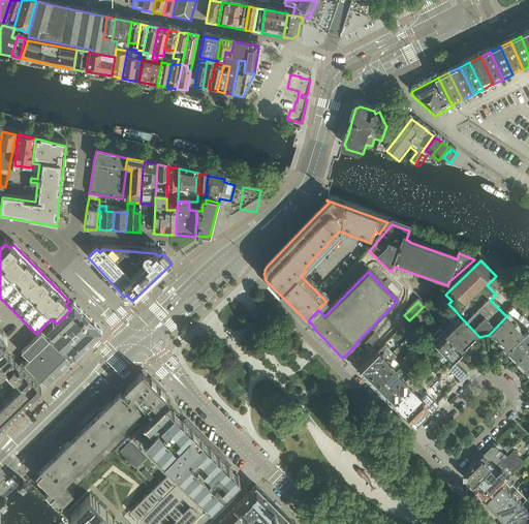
[(57,324),(42,337),(60,355),(60,353),(71,364),(74,362),(75,360),(80,356),(82,355),(94,342),(96,341),(96,340),(100,337),(102,335),(100,333),(100,334),(95,329),(96,329),(94,327),(92,326),(90,324),(89,322),(86,319),(85,318),(83,316),(82,314),(80,312),(80,313),(75,308),(73,306),(70,310),(57,324)]
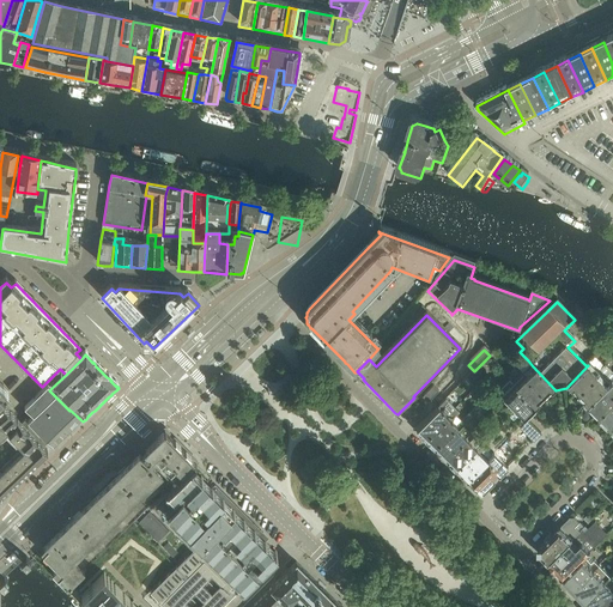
[(528,360),(517,371),(522,377),(523,376),(545,399),(554,389),(533,366),(528,360)]
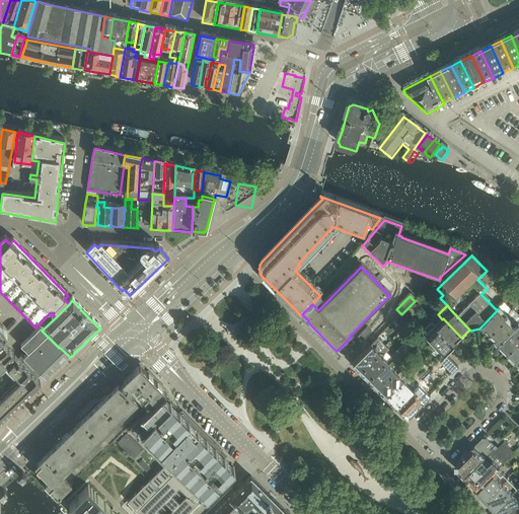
[(498,309),(479,328),(489,337),(512,313),(512,312),(511,313),(503,305),(499,310),(498,309)]
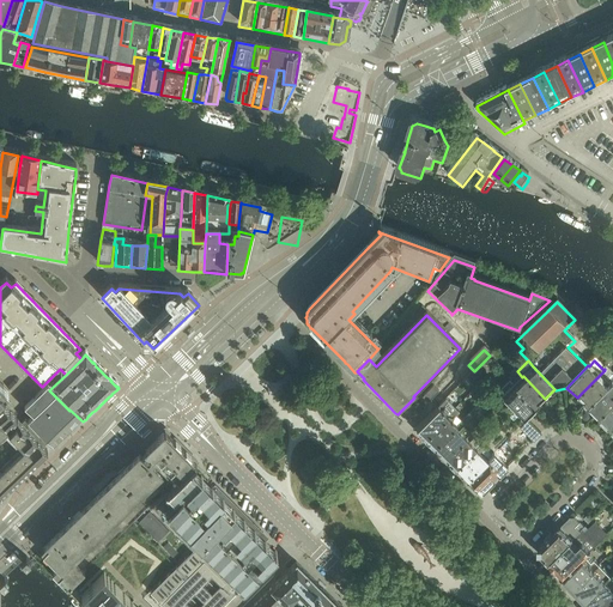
[(612,377),(605,370),(577,398),(587,408),(612,383),(611,383),(612,380),(612,377)]
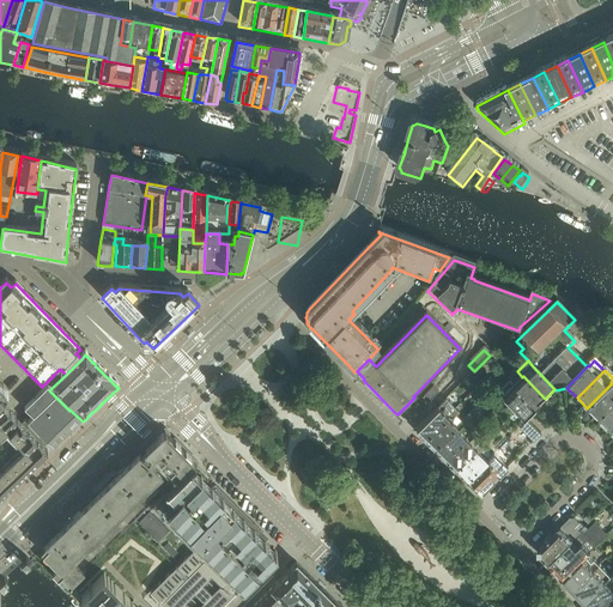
[(522,377),(513,387),(534,408),(544,399),(545,399),(523,376),(522,377)]
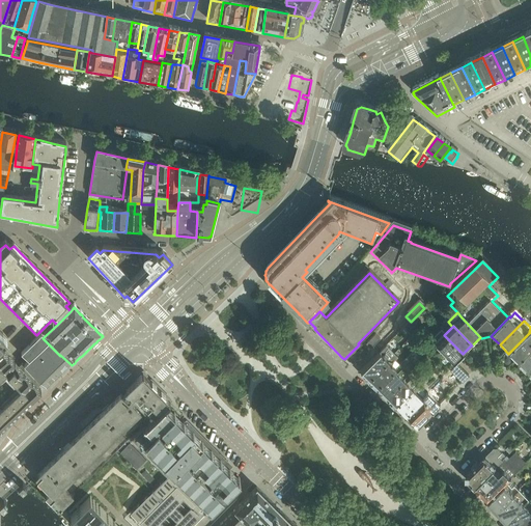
[(295,337),(284,328),(279,334),(288,343),(295,337)]
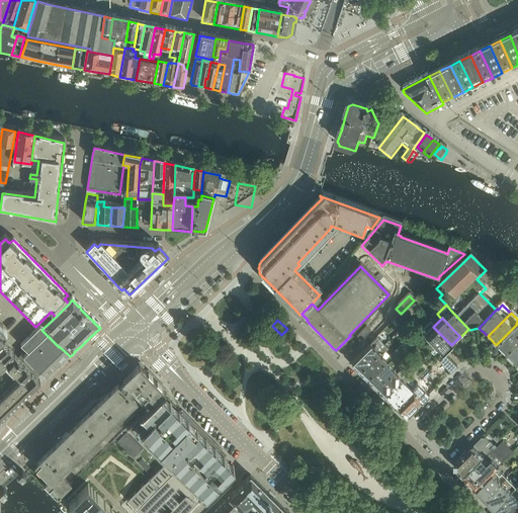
[(496,345),(505,354),(517,340),(517,325),(517,324),(496,345)]
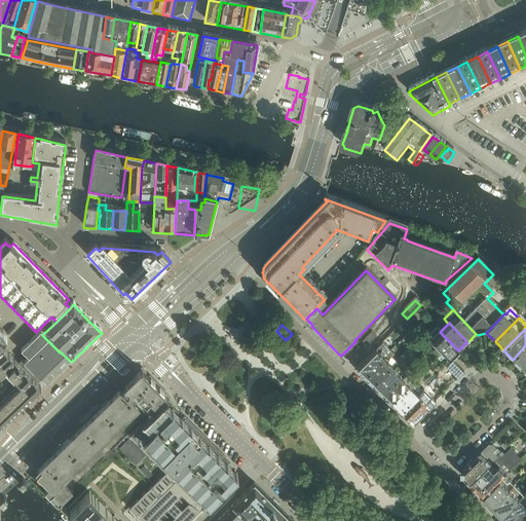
[(440,332),(429,342),(448,361),(458,350),(440,332)]
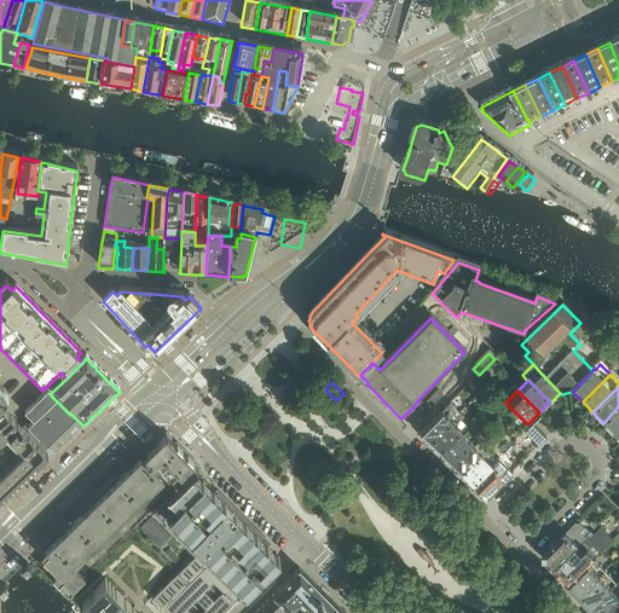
[(50,394),(48,393),(25,416),(34,426),(29,431),(51,455),(52,456),(53,458),(85,428),(84,426),(70,414),(70,415),(50,394)]
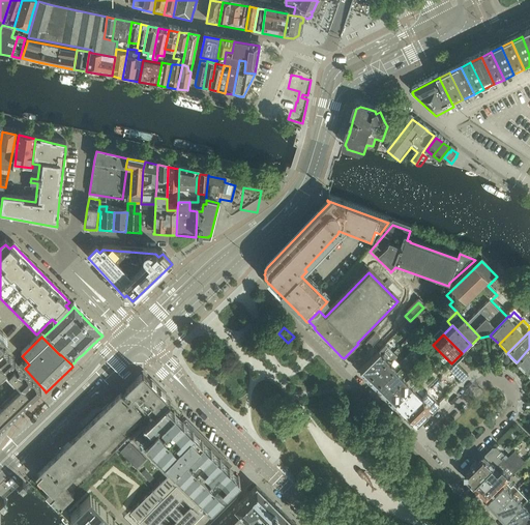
[(365,347),(370,352),(379,343),(375,338),(365,347)]
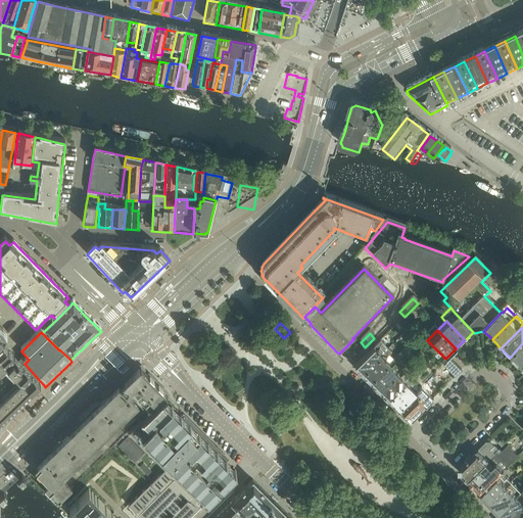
[(522,343),(510,358),(519,366),(522,362),(522,343)]
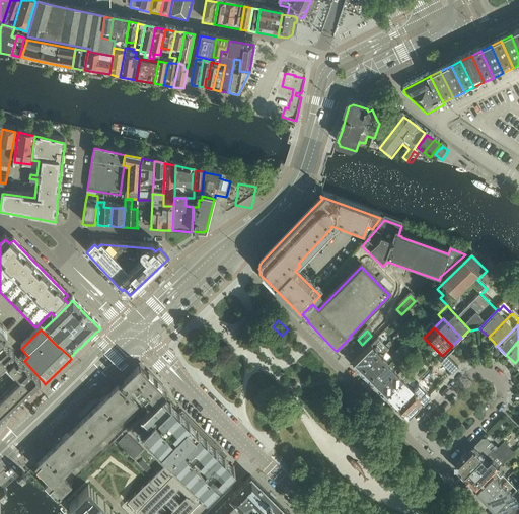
[(353,367),(361,375),(385,350),(377,342),(353,367)]
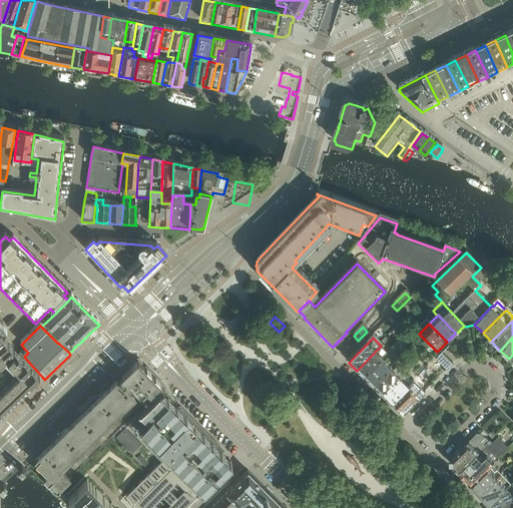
[(0,345),(0,419),(40,382),(3,343),(0,345)]
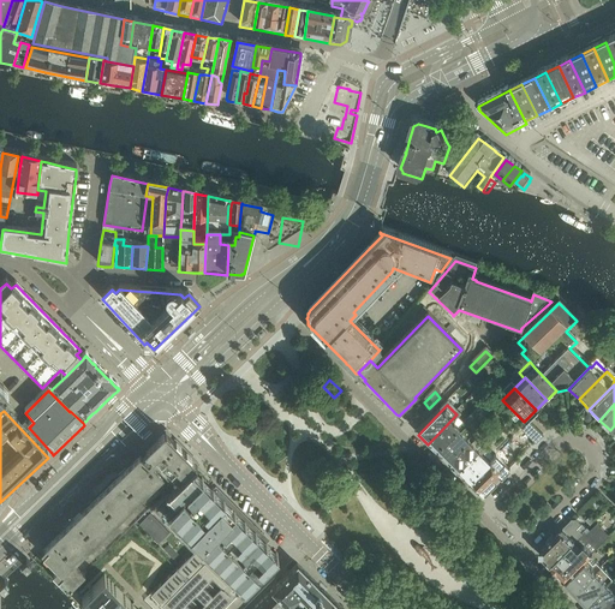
[(464,427),(459,430),(460,431),(458,434),(457,434),(436,454),(441,457),(448,464),(467,443),(476,435),(472,431),(485,418),(478,412),(464,427)]
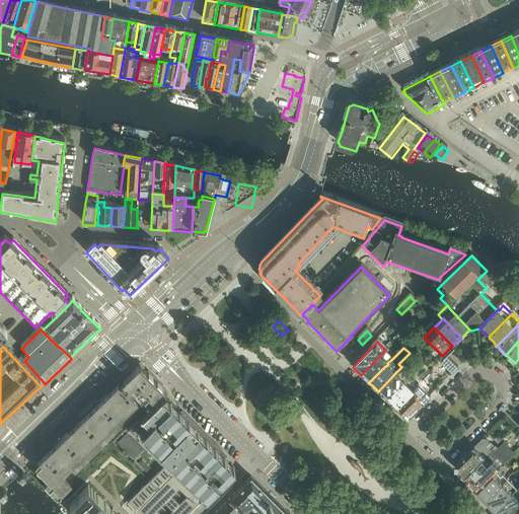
[(361,375),(368,383),(385,366),(386,366),(388,364),(387,363),(391,360),(386,356),(388,354),(385,350),(361,375)]
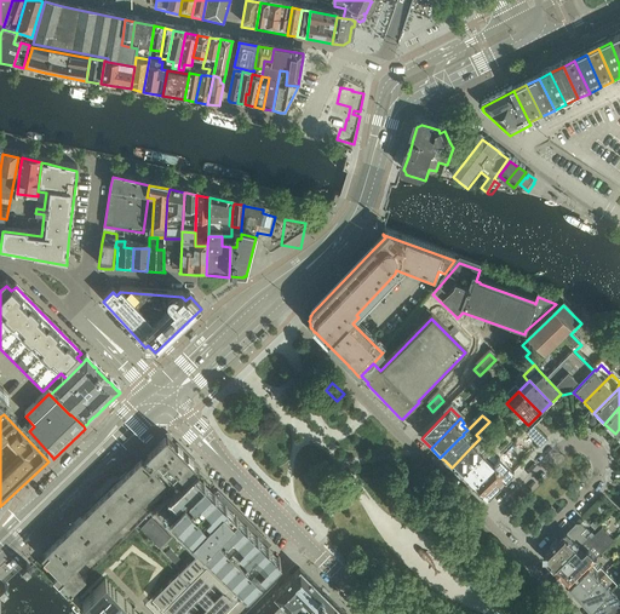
[(533,430),(526,437),(539,452),(546,445),(533,430)]
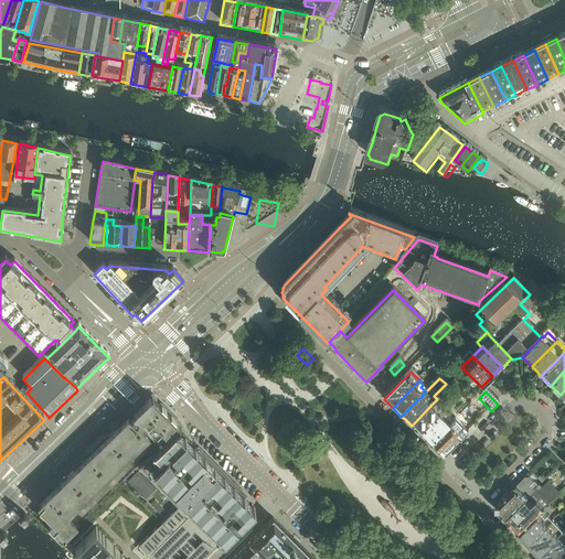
[(129,421),(39,508),(40,509),(39,511),(40,512),(48,518),(43,523),(45,526),(64,545),(80,529),(76,526),(156,448),(156,449),(162,443),(164,445),(170,440),(176,436),(177,434),(181,430),(180,429),(179,428),(160,408),(158,406),(157,405),(156,404),(153,402),(152,400),(141,411),(140,412),(138,415),(135,417),(134,419),(136,420),(131,425),(129,422),(129,421)]
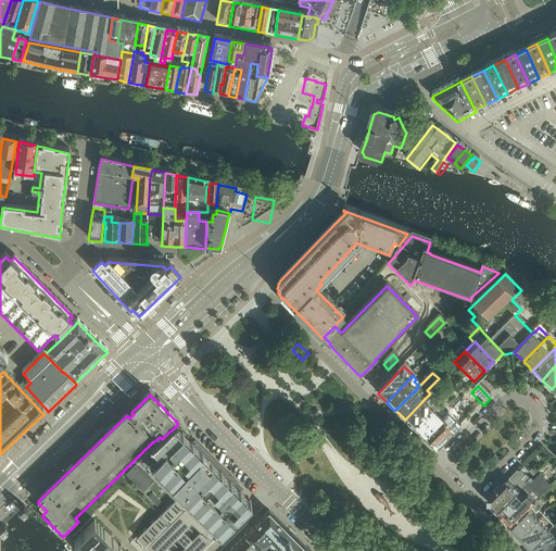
[(422,401),(405,420),(407,423),(414,430),(432,412),(422,401)]
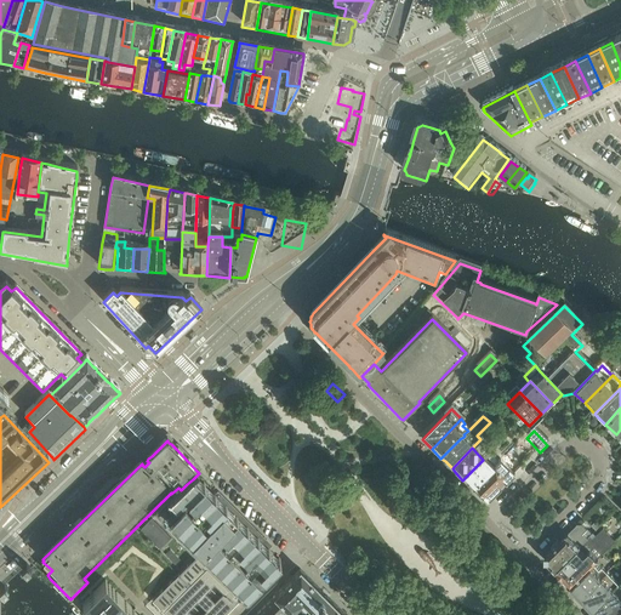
[(462,480),(474,491),(499,466),(491,459),(486,462),(483,460),(462,480)]
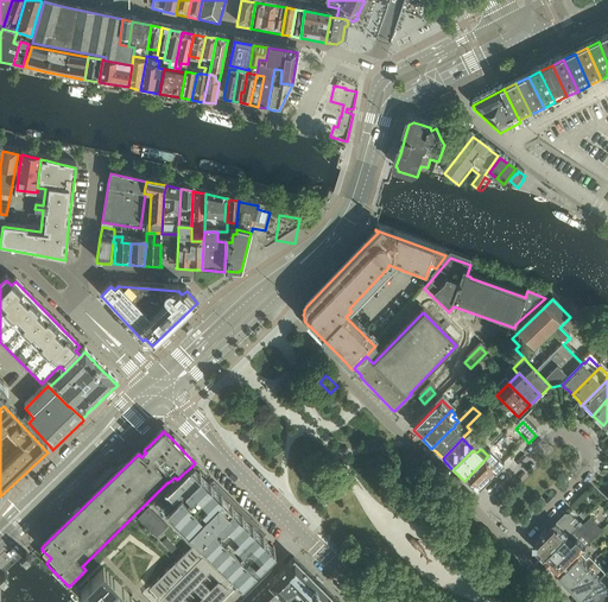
[(488,456),(464,481),(475,493),(479,493),(504,468),(491,455),(488,456)]
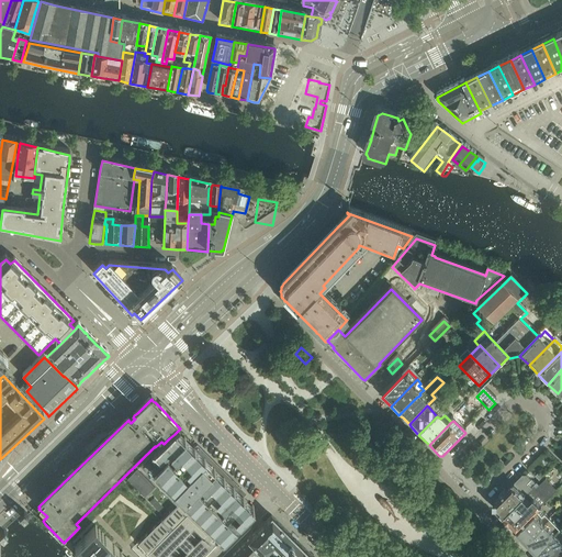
[(164,444),(122,485),(161,524),(138,547),(135,550),(132,553),(135,556),(209,556),(214,552),(215,550),(217,547),(248,517),(253,512),(254,512),(254,511),(253,510),(251,510),(251,509),(244,502),(243,500),(234,492),(233,490),(224,482),(223,481),(215,472),(213,471),(205,463),(203,461),(195,453),(194,452),(186,443),(184,442),(176,434),(176,433),(175,434),(169,438),(164,444)]
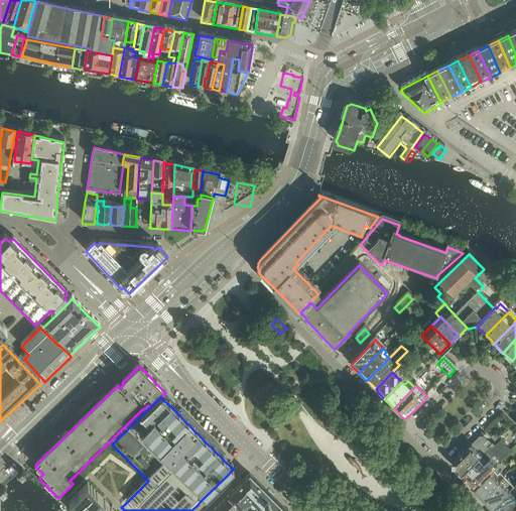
[(455,469),(464,478),(492,449),(484,439),(481,439),(455,466),(455,469)]
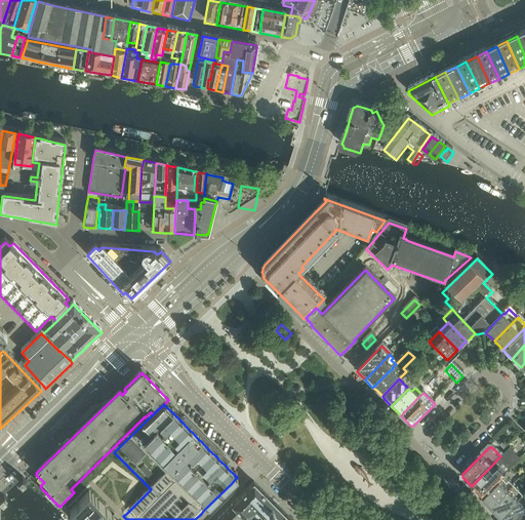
[(500,456),(472,486),(484,498),(505,479),(507,477),(521,463),(511,451),(505,457),(502,455),(501,456),(500,456)]
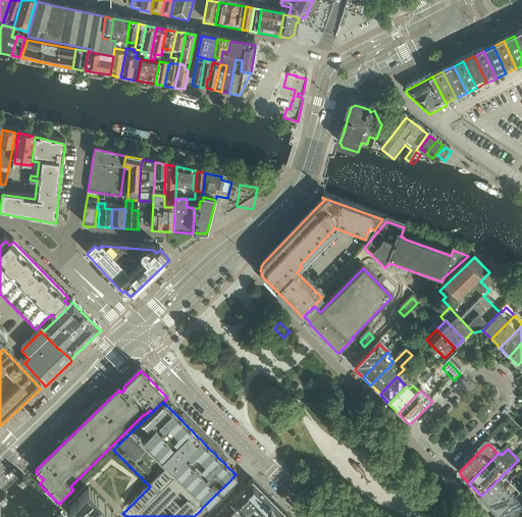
[(481,496),(491,506),(511,485),(502,476),(481,496)]
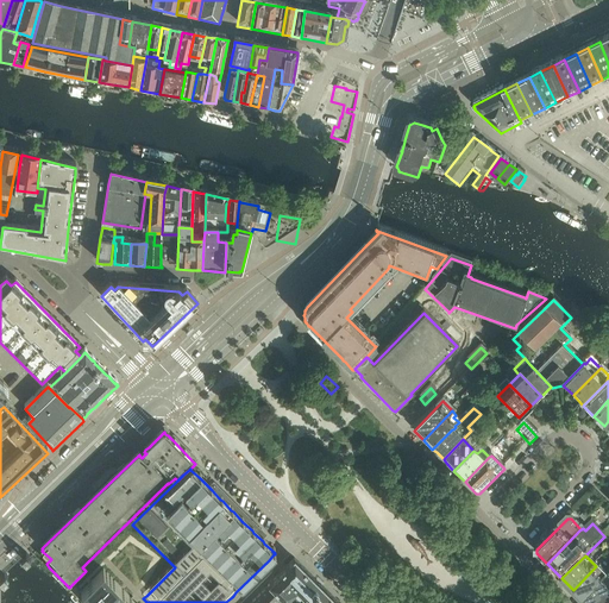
[(281,602),(282,601),(283,602),(287,602),(294,596),(299,602),(302,600),(305,602),(333,602),(294,563),(269,589),(270,589),(256,602),(281,602)]
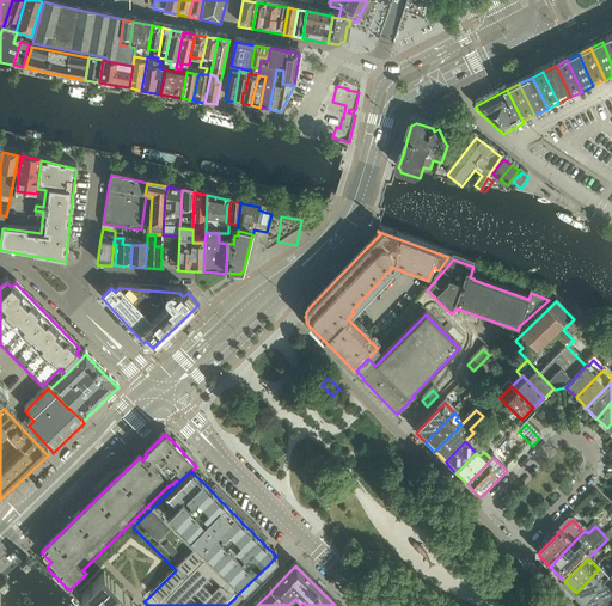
[(576,593),(587,605),(611,581),(599,569),(576,593)]
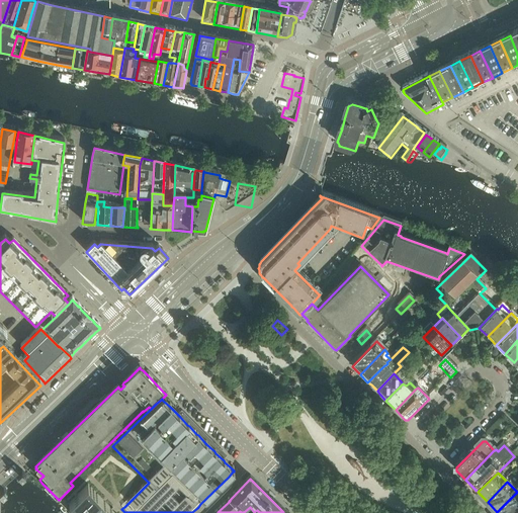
[(112,512),(88,489),(69,508),(73,512),(112,512)]
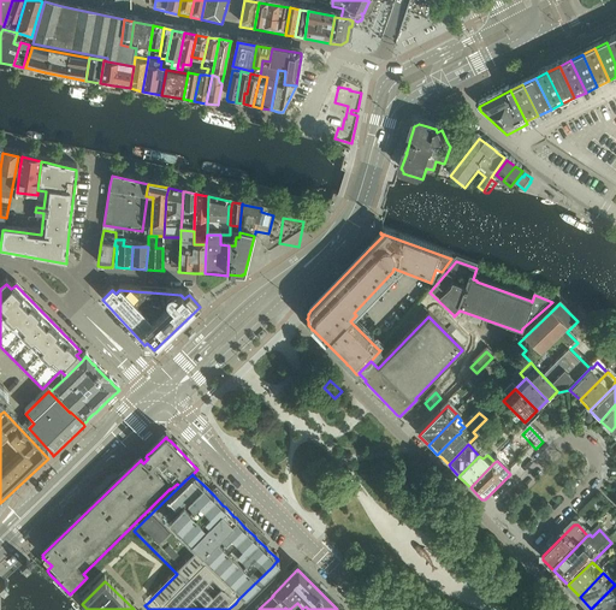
[(615,604),(615,586),(615,585),(591,609),(612,609),(615,604)]
